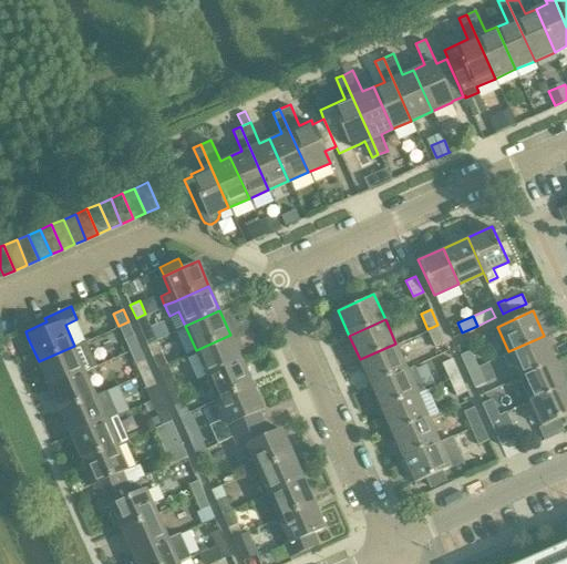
[(124,338),(133,334),(129,321),(119,326),(124,338)]
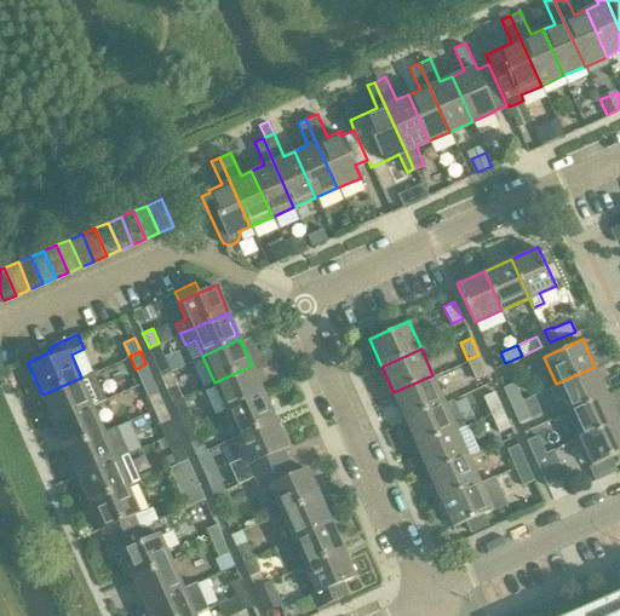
[(164,352),(153,357),(161,374),(171,370),(164,352)]
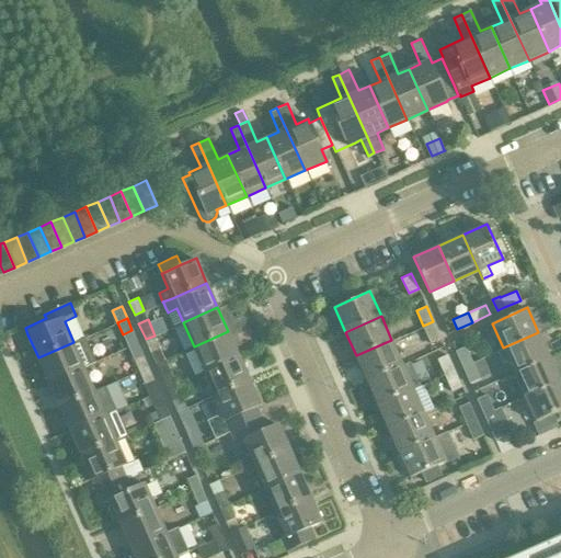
[(431,343),(441,339),(433,321),(423,326),(431,343)]
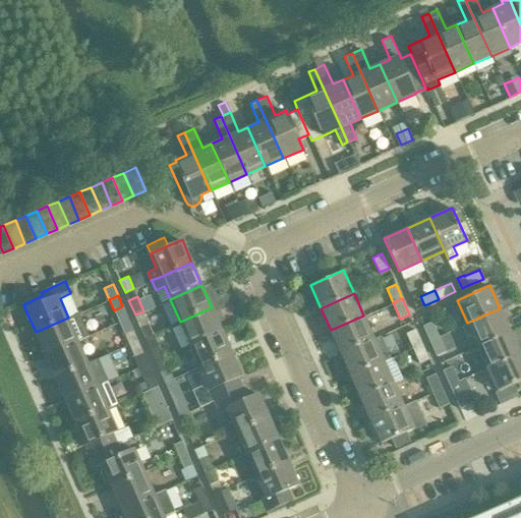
[(212,307),(180,322),(189,344),(222,330),(212,307)]
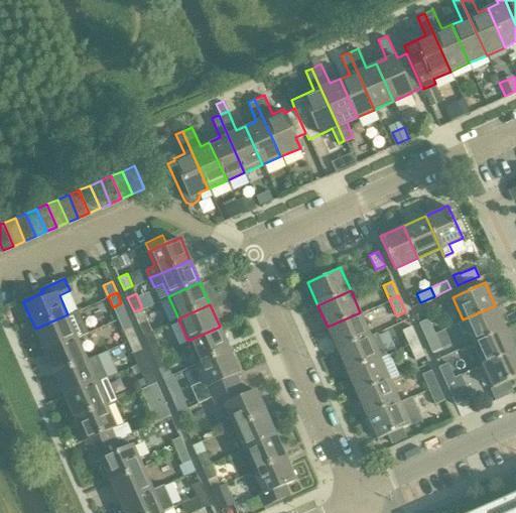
[(505,328),(495,305),(463,319),(457,322),(462,333),(468,331),(473,342),(505,328)]
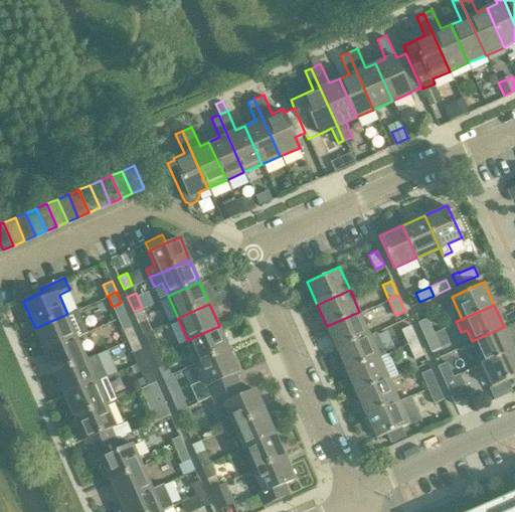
[(142,308),(134,311),(139,323),(147,319),(142,308)]
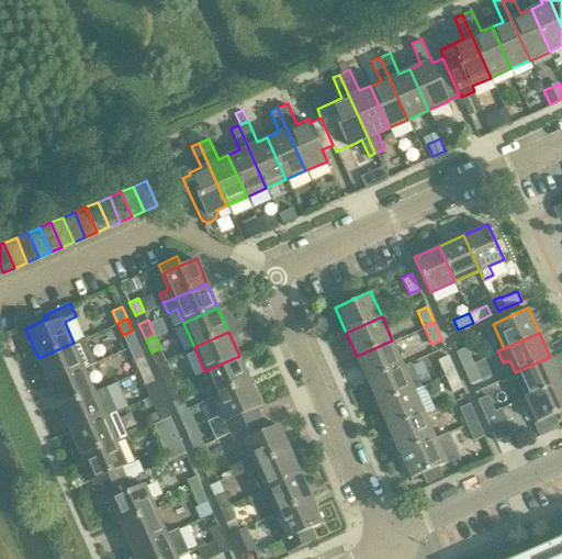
[(74,343),(38,358),(48,382),(83,367),(85,368),(97,362),(86,338),(74,344),(74,343)]
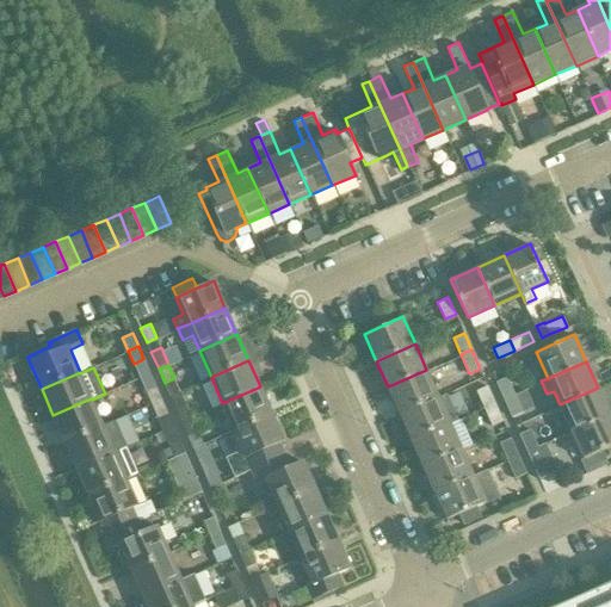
[(426,370),(388,386),(400,413),(438,396),(426,370)]
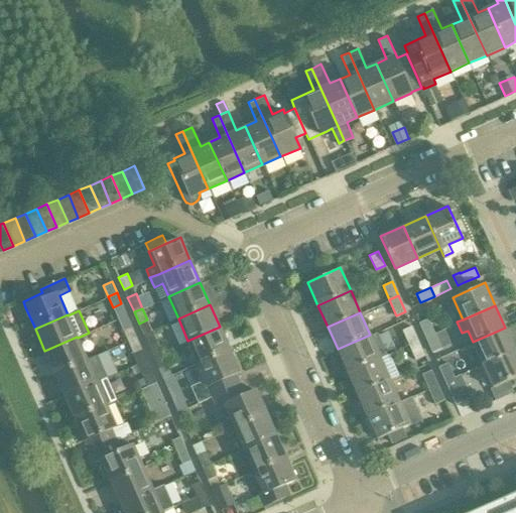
[(419,323),(425,337),(435,332),(429,317),(419,323)]
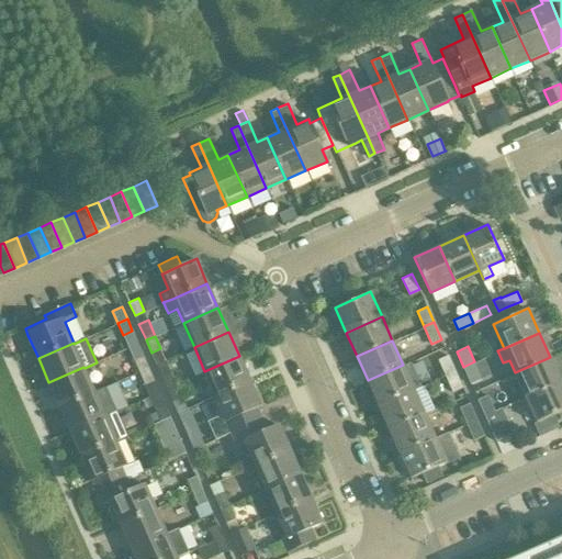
[(134,359),(138,371),(148,367),(143,355),(134,359)]
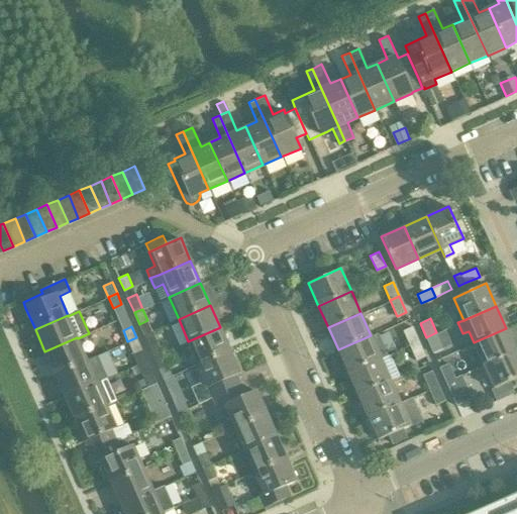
[(403,330),(410,344),(419,340),(412,326),(403,330)]
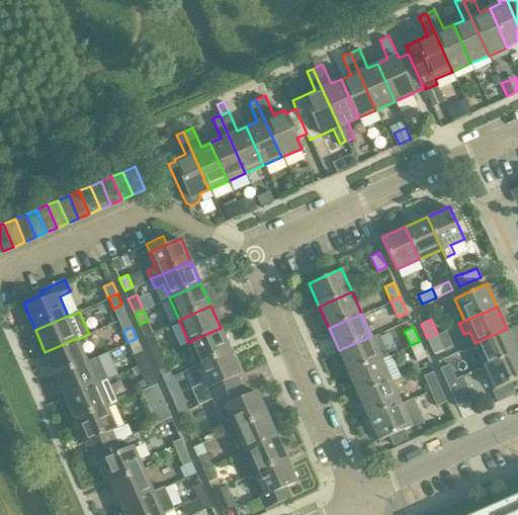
[(221,328),(188,342),(198,364),(230,350),(221,328)]
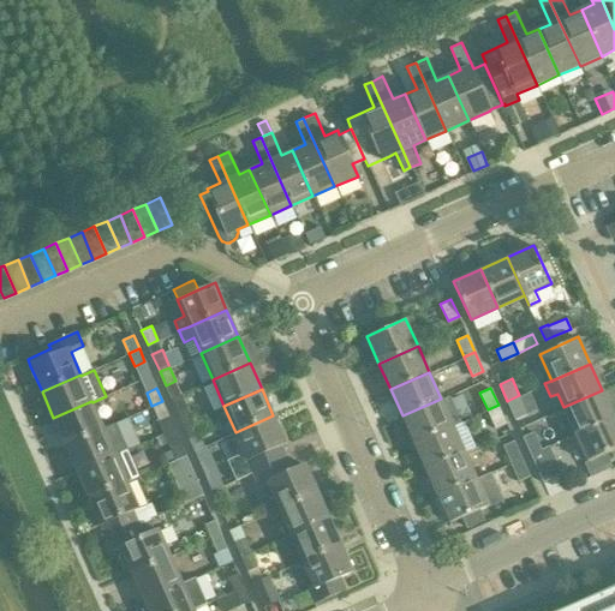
[(575,433),(614,417),(602,390),(563,407),(575,433)]
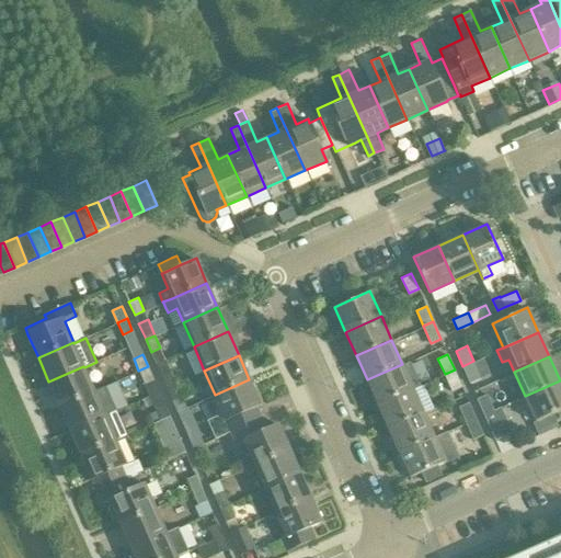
[(402,364),(367,379),(377,403),(413,388),(421,385),(410,361),(402,364)]
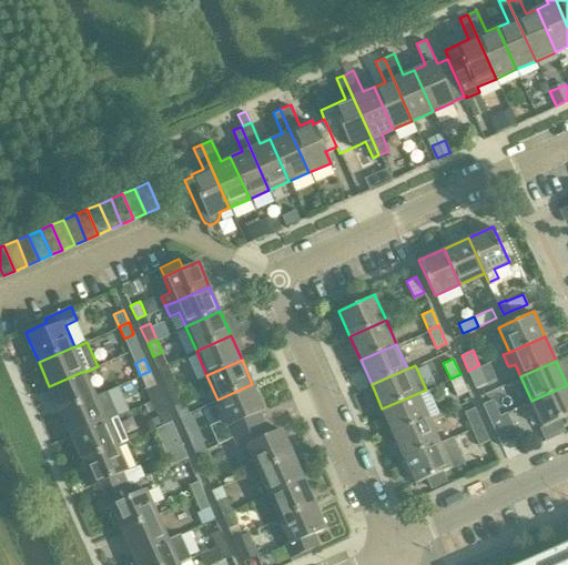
[(468,371),(476,390),(488,384),(479,365),(468,371)]
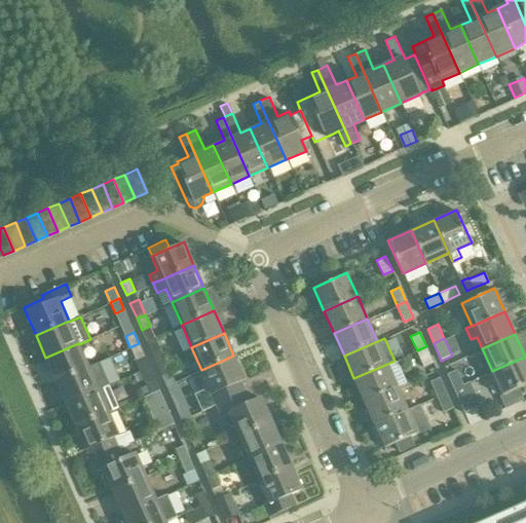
[(78,343),(45,358),(55,380),(88,366),(79,344),(78,343)]
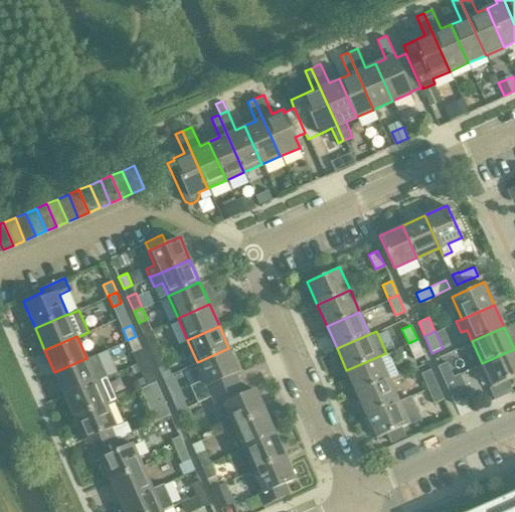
[(141,347),(136,336),(127,340),(132,351),(141,347)]
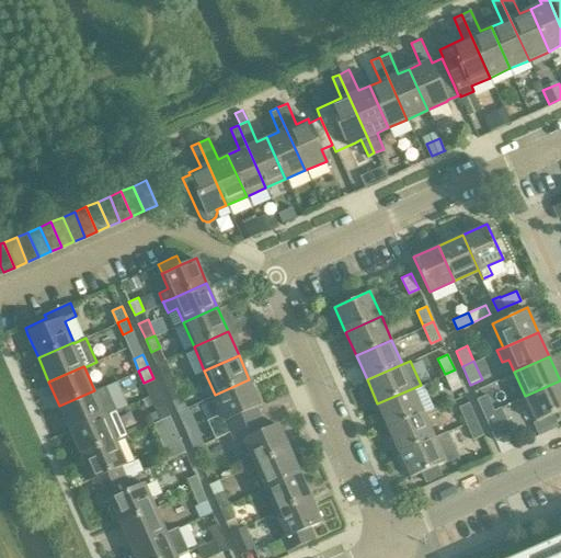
[(453,391),(462,387),(455,369),(445,374),(453,391)]
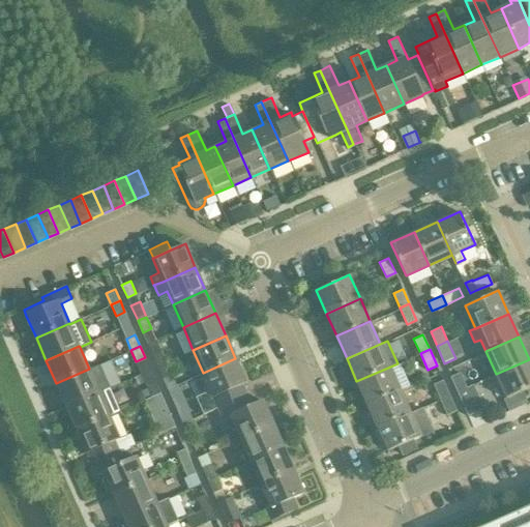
[(160,350),(152,353),(157,366),(166,362),(160,350)]
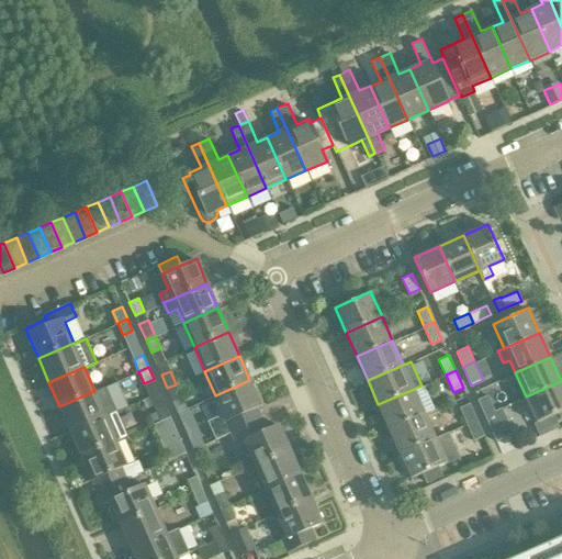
[(208,418),(206,420),(215,438),(216,438),(232,432),(262,417),(257,405),(260,404),(249,380),(215,395),(223,412),(208,418)]
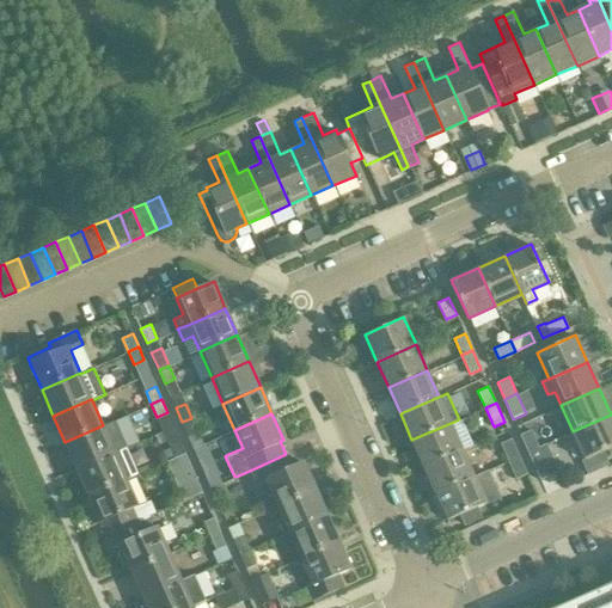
[(611,417),(611,415),(573,431),(585,458),(611,446),(611,417)]
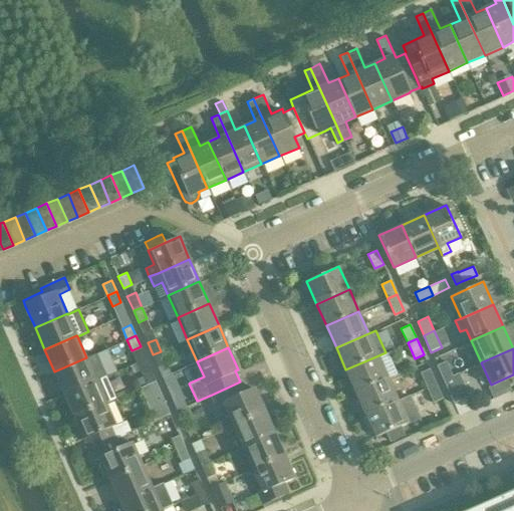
[(161,351),(153,354),(158,365),(166,362),(161,351)]
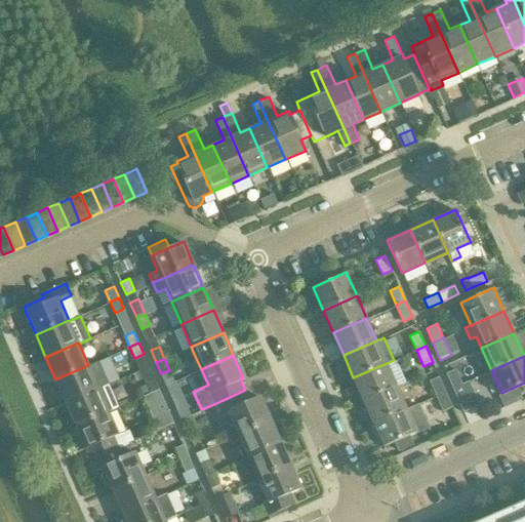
[(88,365),(55,379),(66,402),(98,388),(108,384),(98,361),(88,365)]
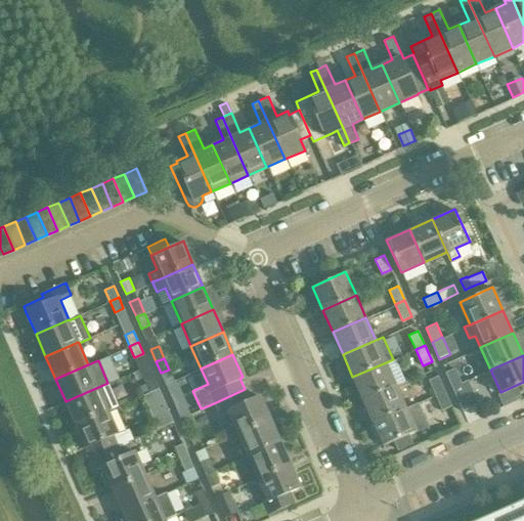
[(386,362),(352,377),(362,400),(396,385),(386,362)]
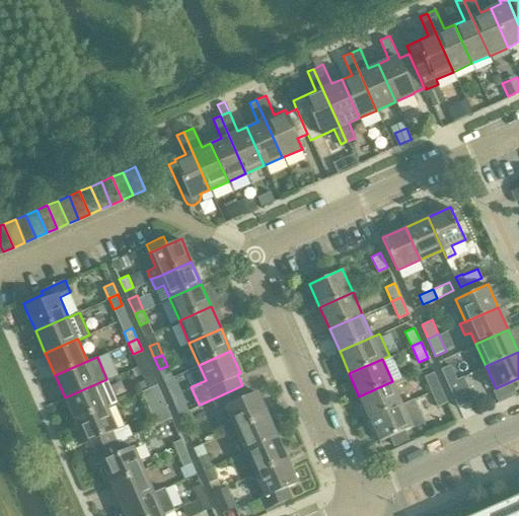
[(451,364),(441,368),(447,382),(457,378),(451,364)]
